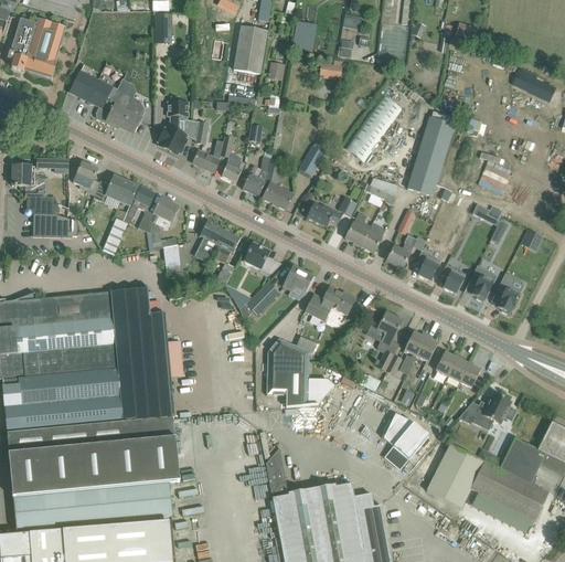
[(0,0),(0,3),(0,4),(0,6),(8,8),(10,9),(12,10),(13,7),(18,0),(0,0)]
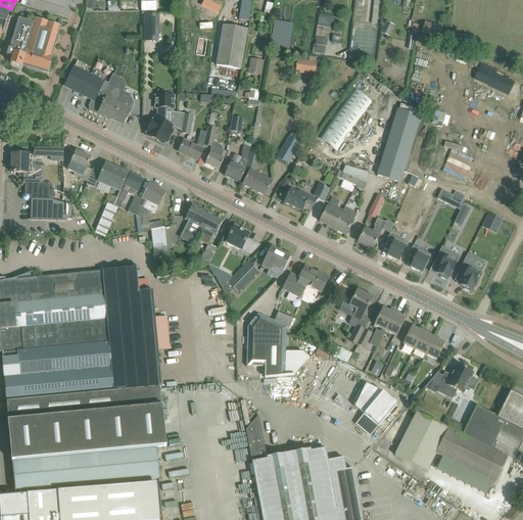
[(88,0),(86,5),(94,8),(97,0),(88,0)]
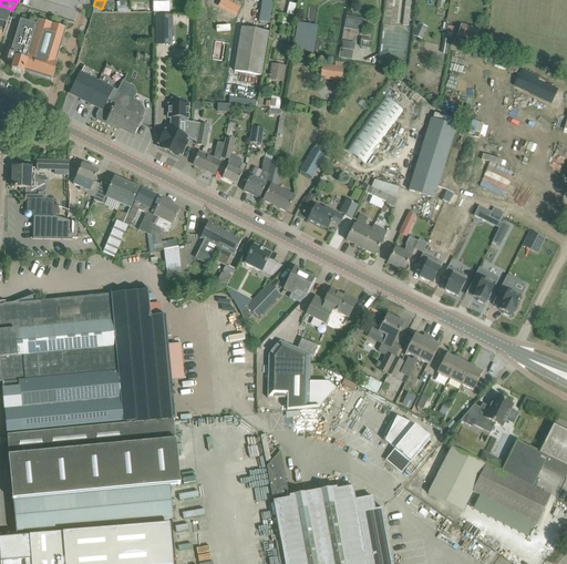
[(116,0),(117,9),(130,9),(129,0),(116,0)]
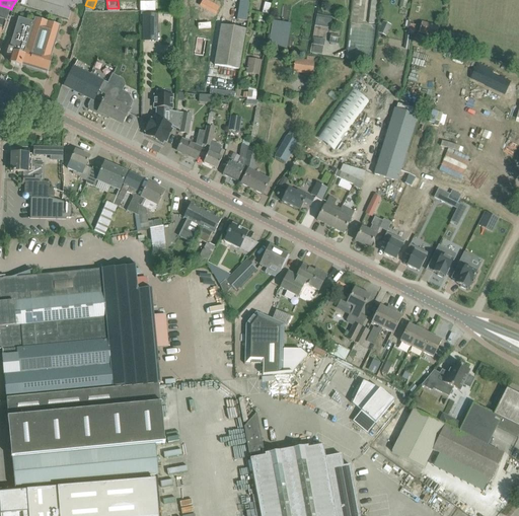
[(239,0),(236,17),(246,19),(249,0),(239,0)]
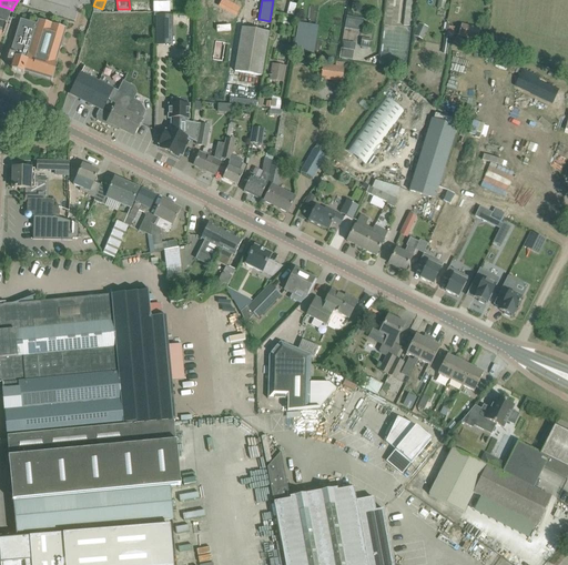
[(385,0),(383,22),(397,23),(399,0),(385,0)]
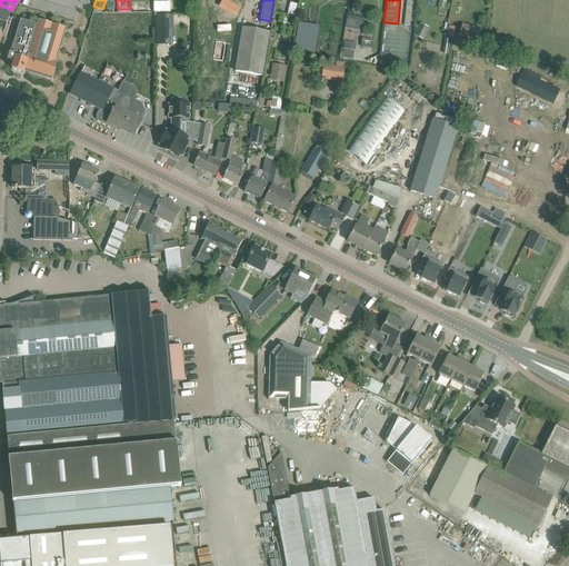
[(341,8),(312,3),(310,23),(318,25),(319,19),(339,21),(341,8)]
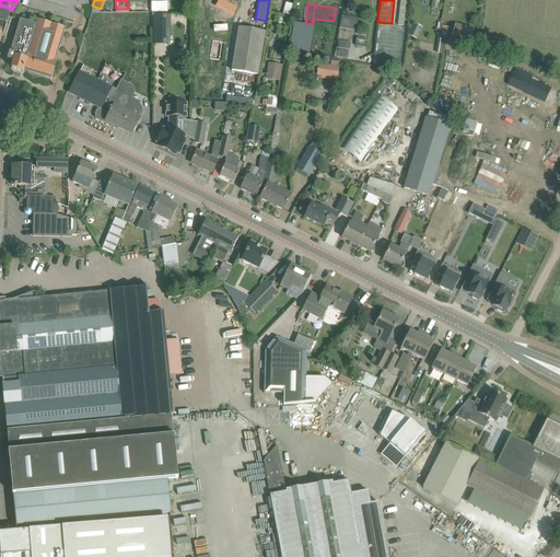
[(170,37),(170,12),(153,12),(153,37),(170,37)]
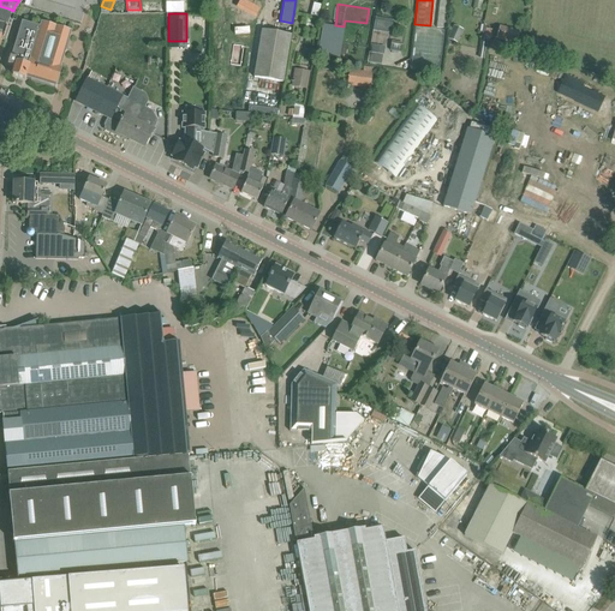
[(394,17),(376,15),(374,28),(392,30),(394,17)]
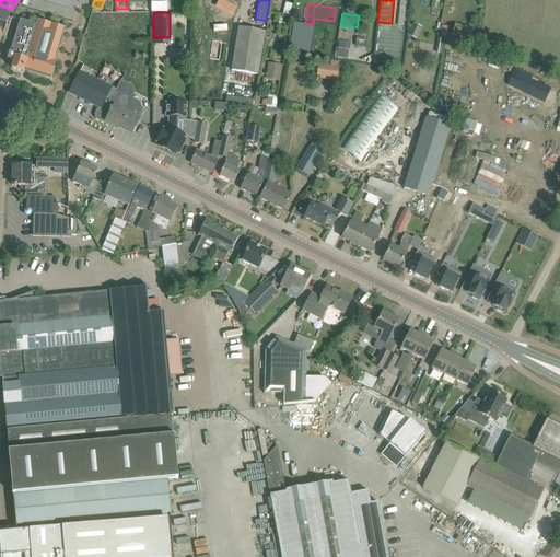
[(37,18),(36,22),(20,16),(10,49),(9,49),(7,56),(13,58),(11,66),(23,69),(24,66),(51,73),(56,60),(55,59),(59,45),(62,33),(65,25),(37,18)]
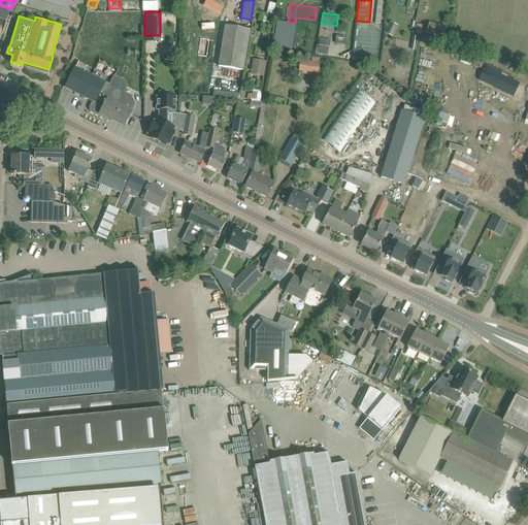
[(390,19),(385,31),(393,34),(398,23),(390,19)]
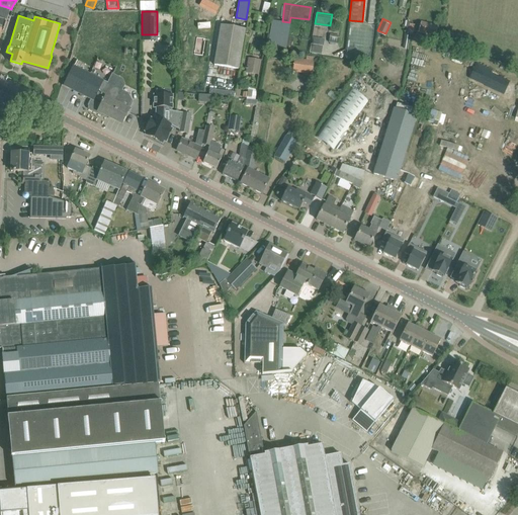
[(419,29),(435,34),(439,23),(422,18),(419,29)]
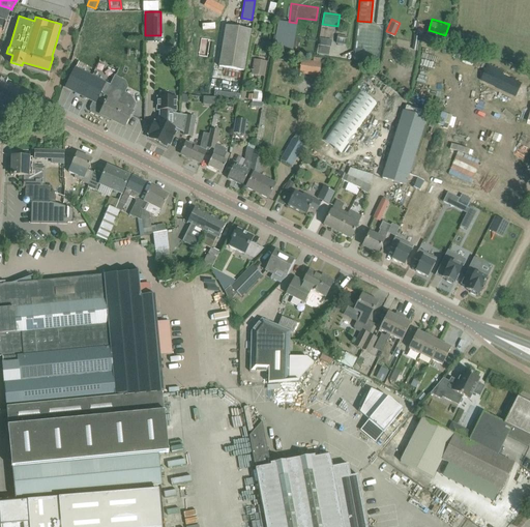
[(225,23),(217,63),(244,68),(252,27),(251,27),(225,23)]
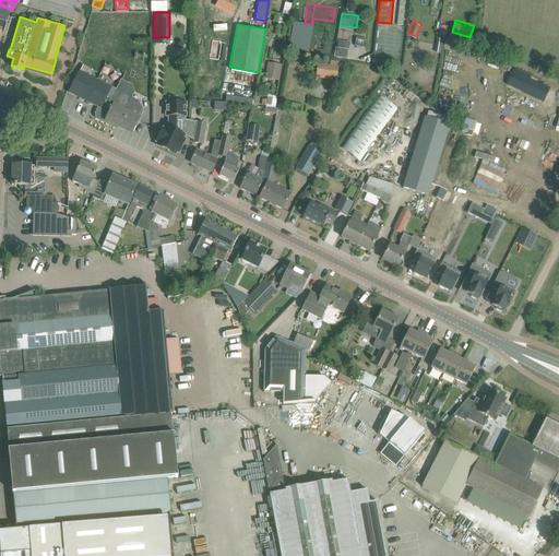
[(441,51),(443,35),(444,34),(438,32),(435,50),(441,51)]
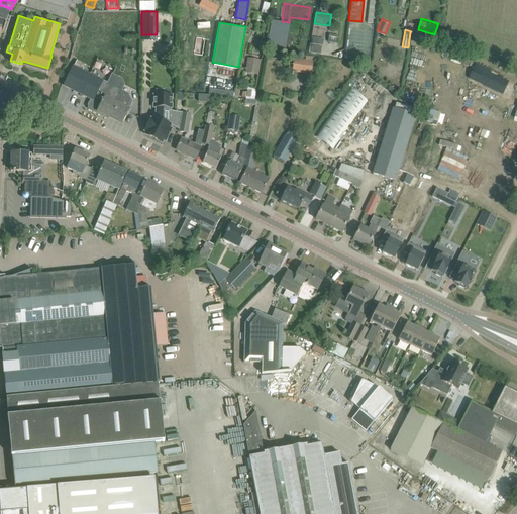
[(322,43),(310,41),(309,49),(321,52),(322,43)]
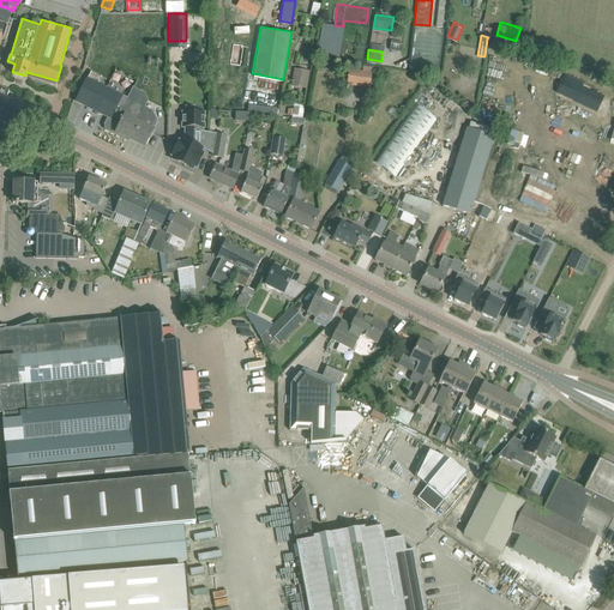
[(347,82),(371,85),(373,65),(363,64),(362,67),(349,66),(347,82)]
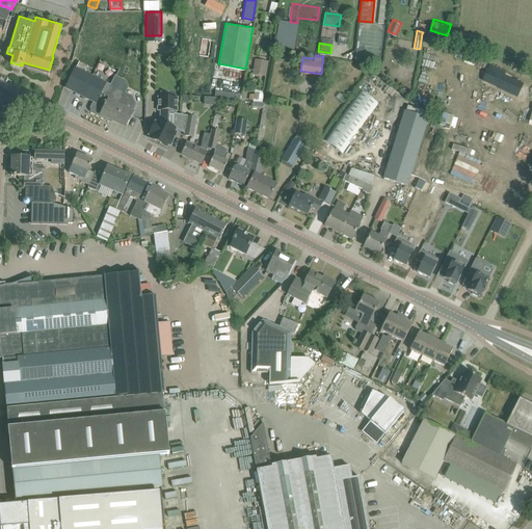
[(253,72),(266,74),(268,59),(255,56),(253,72)]
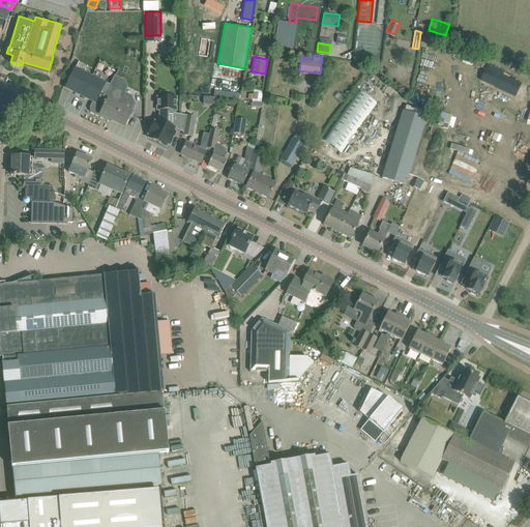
[(125,123),(129,115),(133,109),(133,108),(136,101),(130,93),(106,80),(86,69),(89,63),(79,58),(69,76),(65,85),(95,99),(91,106),(92,108),(110,117),(111,117),(125,123)]
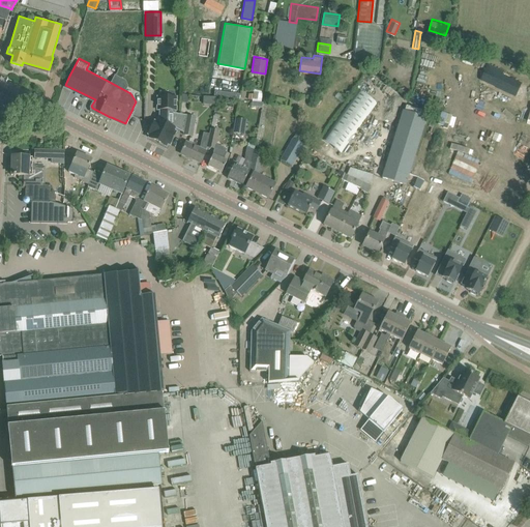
[(378,65),(373,62),(369,68),(374,71),(378,65)]
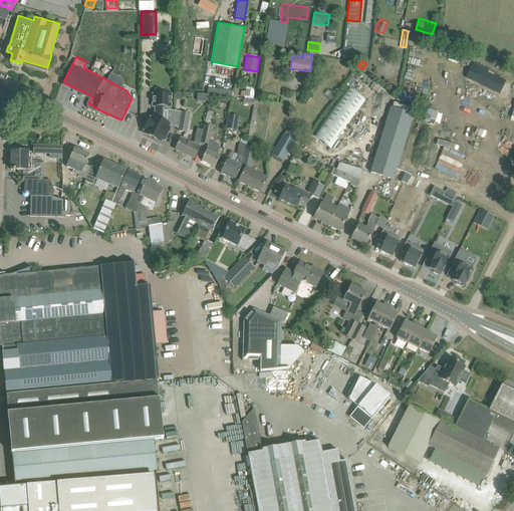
[(480,82),(500,91),(506,79),(487,70),(489,67),(474,60),(469,71),(482,77),(480,82)]
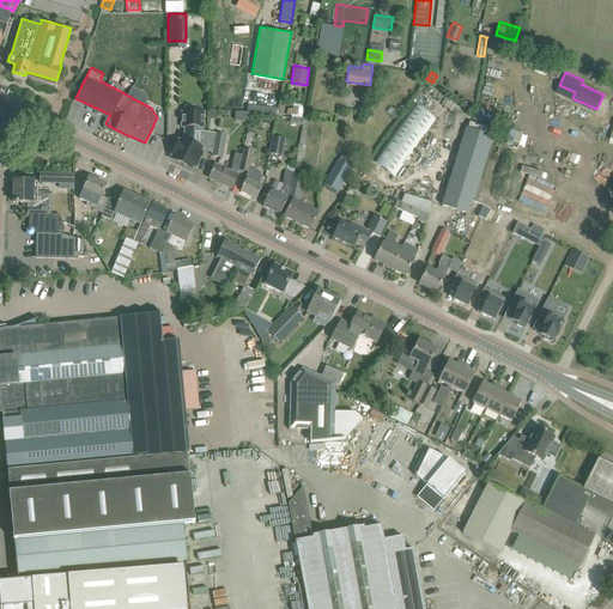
[(393,172),(435,115),(416,102),(375,159),(393,172)]
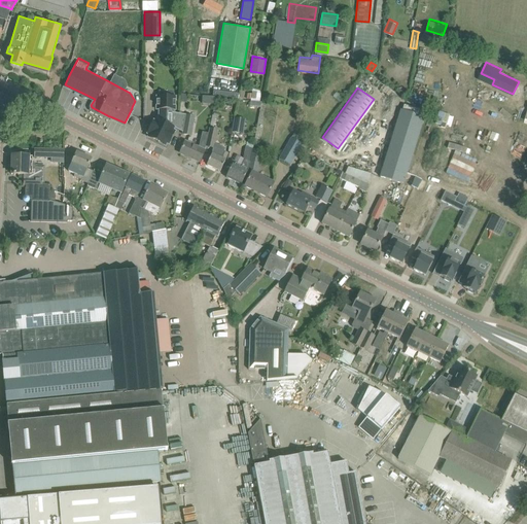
[(175,107),(175,95),(156,94),(156,106),(160,106),(160,118),(157,117),(155,119),(153,118),(147,131),(149,132),(148,135),(165,143),(166,140),(168,141),(174,129),(172,128),(174,126),(182,130),(185,112),(172,109),(172,107),(175,107)]
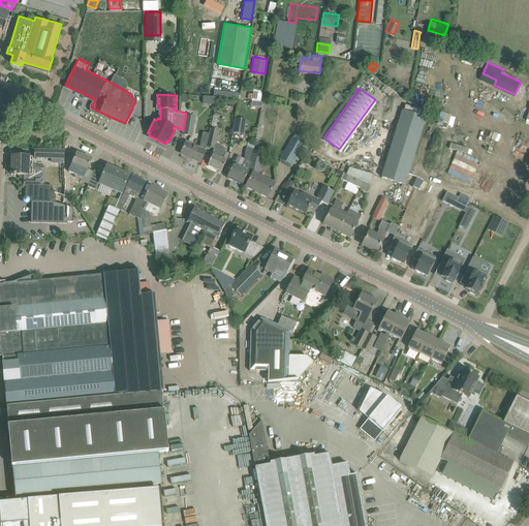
[(405,182),(408,173),(426,115),(402,107),(384,165),(381,175),(405,182)]
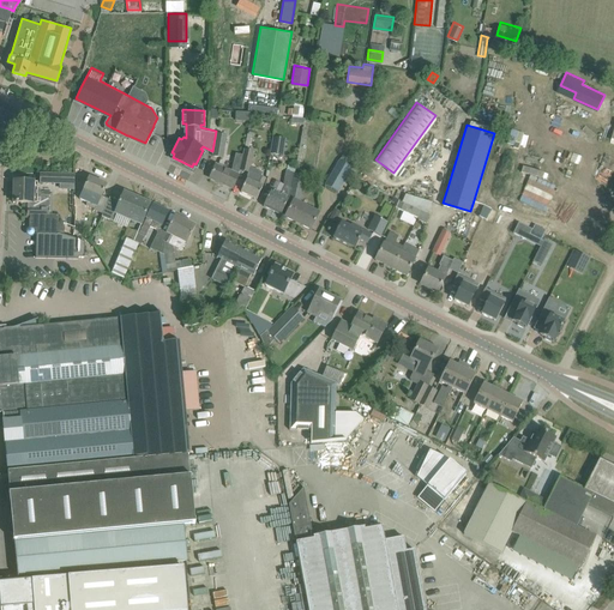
[(222,155),(226,132),(216,131),(212,151),(212,152),(222,155)]
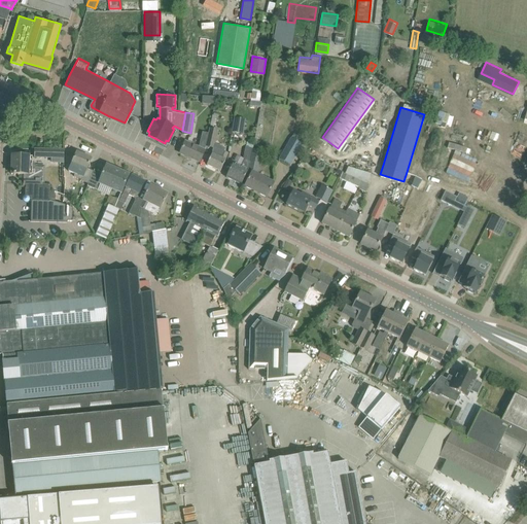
[(243,131),(245,117),(235,115),(232,129),(243,131)]
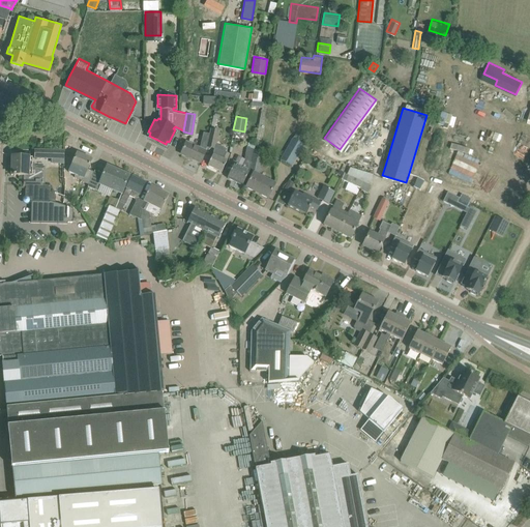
[(210,125),(209,130),(206,144),(214,146),(218,127),(210,125)]
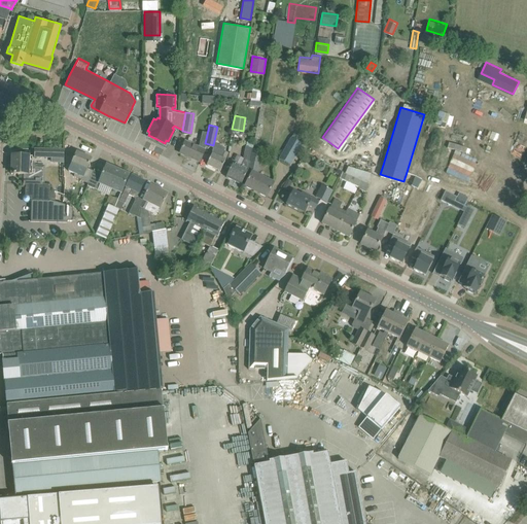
[(205,143),(208,130),(202,129),(199,145),(196,144),(185,139),(180,150),(200,160),(204,148),(205,143)]
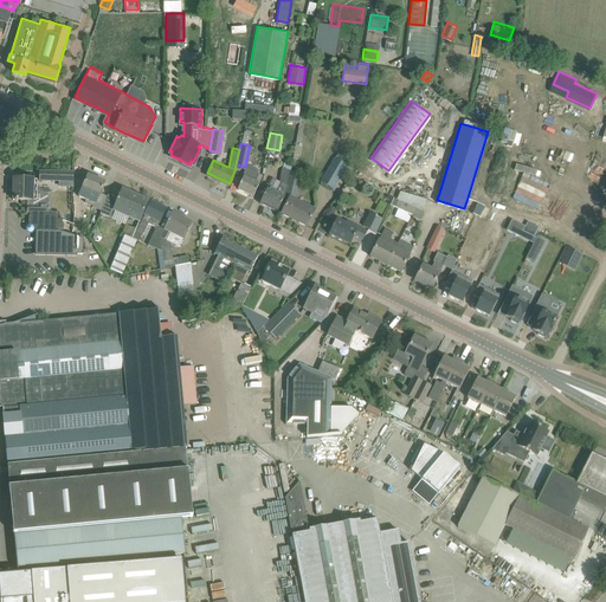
[(335,155),(320,180),(334,187),(337,181),(340,176),(348,162),(347,162),(335,155)]
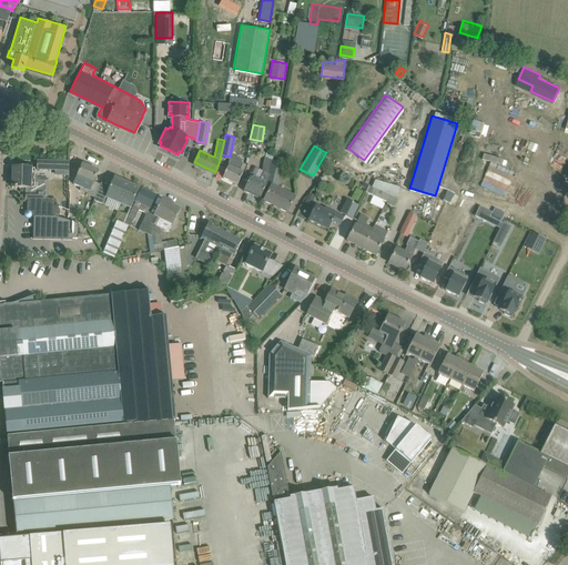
[(68,159),(37,158),(37,167),(68,168),(68,159)]
